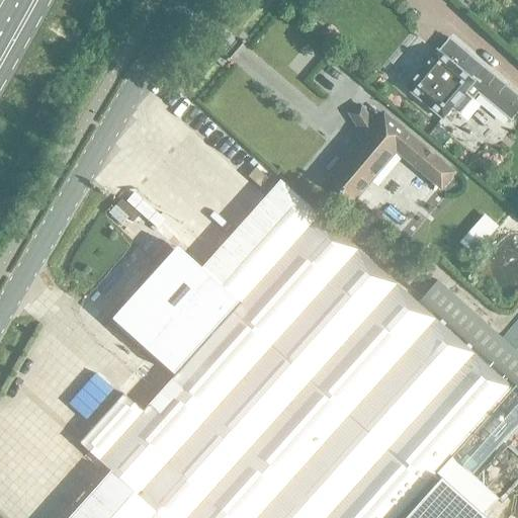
[(469,99),(470,98),(478,104),(483,99),(504,118),(517,102),(517,98),(482,67),(480,66),(449,39),(448,37),(446,39),(447,39),(437,52),(435,50),(434,52),(432,55),(431,55),(431,56),(426,62),(426,61),(425,62),(407,84),(406,84),(405,85),(406,87),(407,86),(440,115),(439,115),(441,116),(442,115),(449,106),(451,107),(455,111),(457,112),(458,111),(458,110),(468,99),(469,99)]
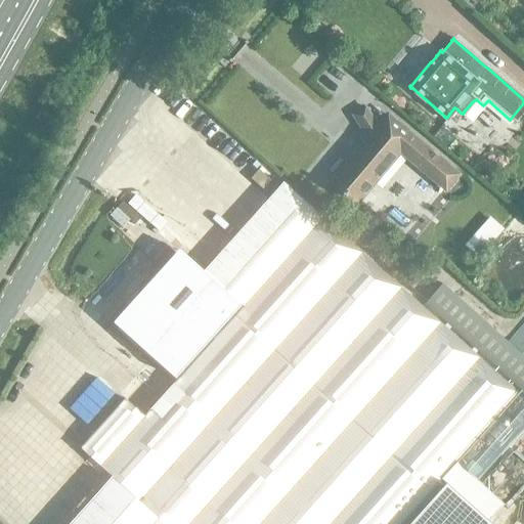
[(377,127),(364,107),(353,115),(368,138),(330,183),(357,206),(400,156),(445,193),(461,176),(387,115),(377,127)]
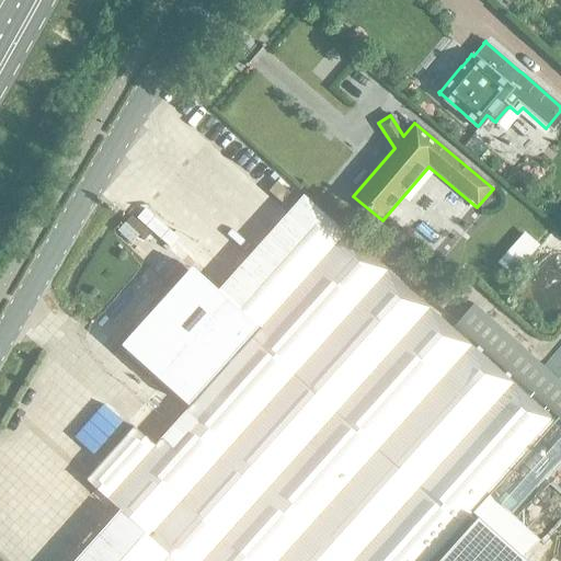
[(267,191),(281,204),(295,187),(281,175),(267,191)]
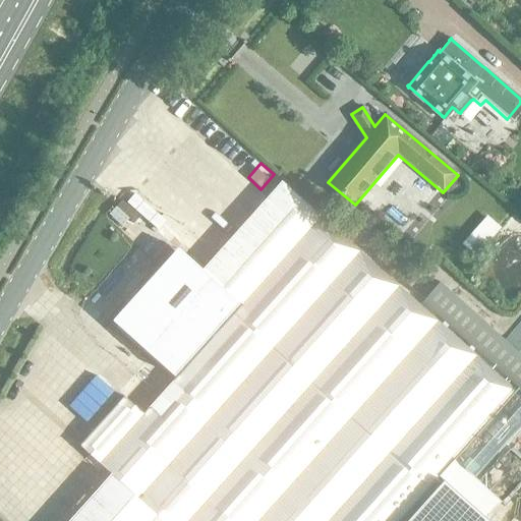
[(123,396),(79,445),(112,475),(163,520),(396,520),(453,458),(474,477),(520,423),(520,319),(504,340),(439,281),(421,301),(420,302),(504,377),(502,379),(282,181),(185,288),(224,323),(142,413),(123,396)]
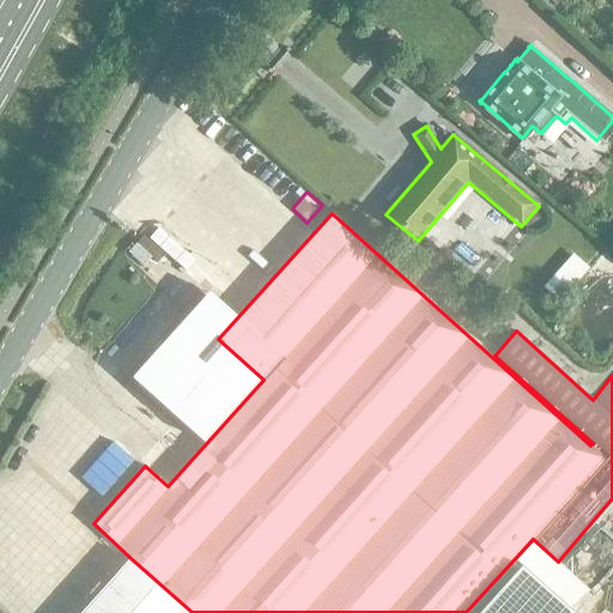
[(570,249),(544,285),(562,298),(588,262),(570,249)]
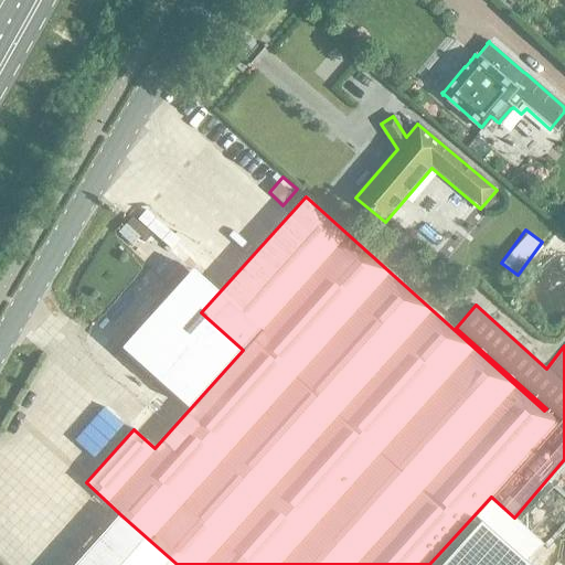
[(138,272),(91,326),(137,366),(184,312),(138,272)]
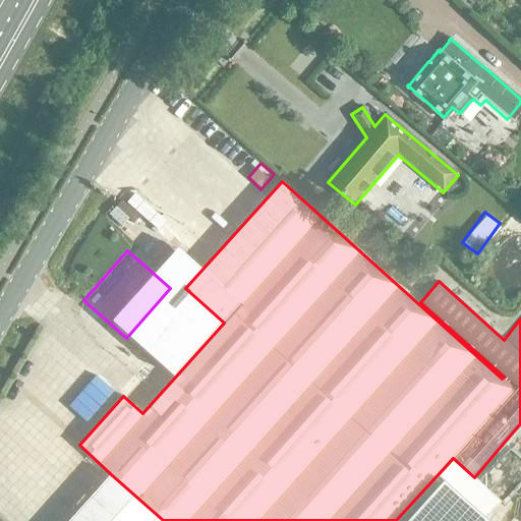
[(163,520),(112,475),(69,520),(163,520)]
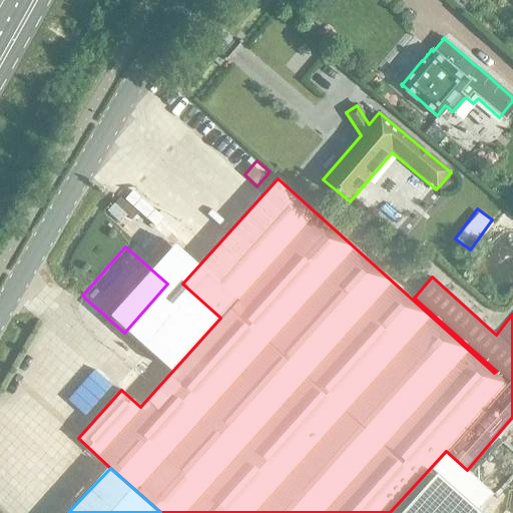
[(482,512),(436,472),(399,512),(482,512)]
